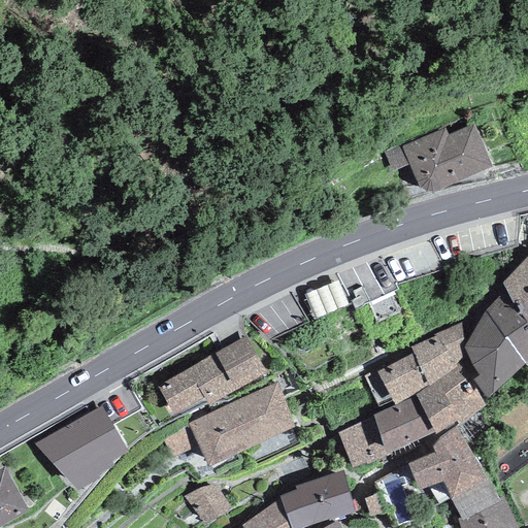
[(444,128),(383,153),(392,172),(408,165),(418,187),(420,189),(424,190),(430,192),(433,192),(439,190),(492,167),(473,124),(448,135),(444,128)]
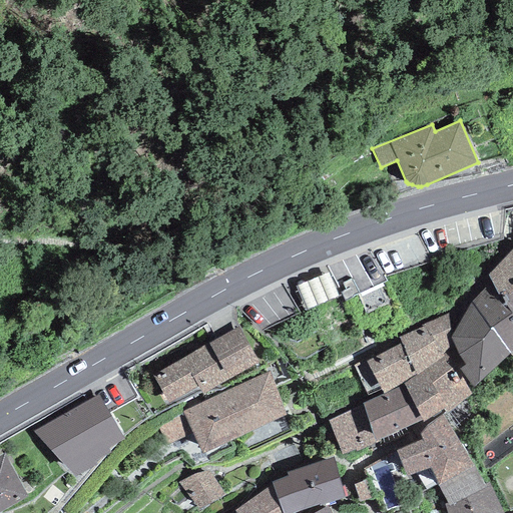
[(473,388),(510,353),(511,354),(512,352),(512,247),(488,276),(490,281),(471,304),(452,339),(455,349),(465,365),(460,369),(473,388)]
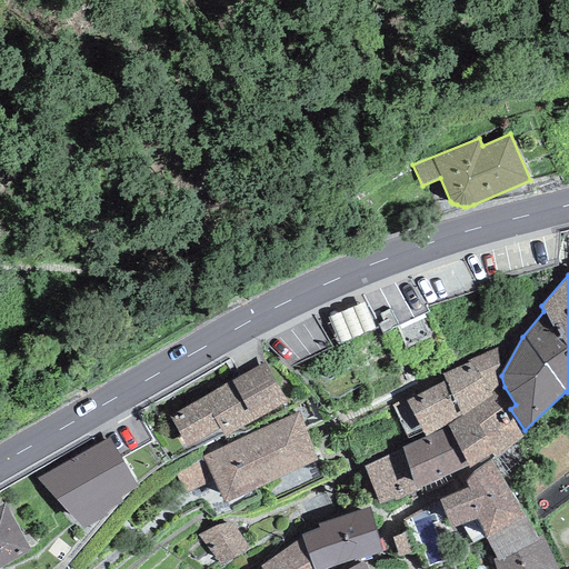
[(468,363),(441,375),(445,381),(460,415),(498,390),(499,367),(497,347),(467,361),(468,363)]
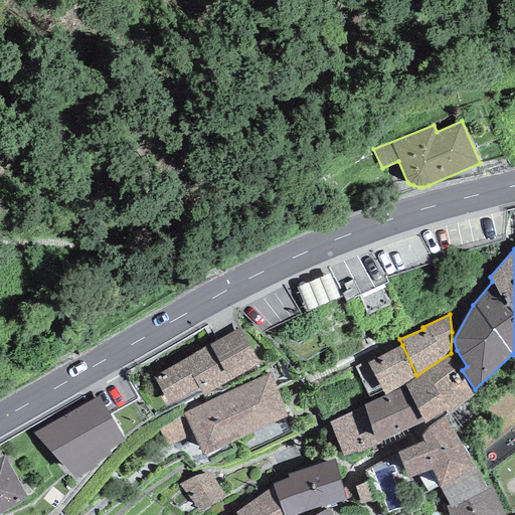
[(239,329),(153,378),(169,405),(198,388),(202,396),(260,363),(239,329)]
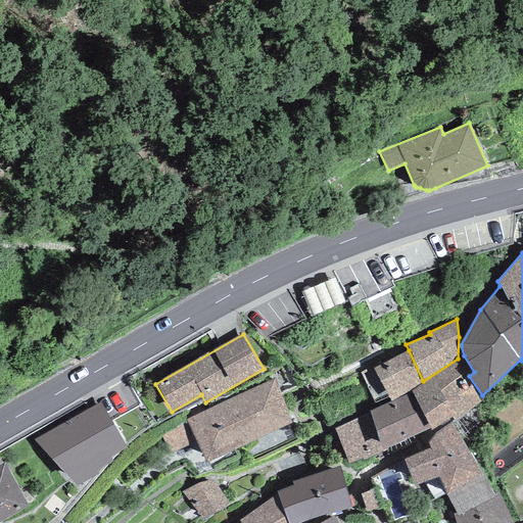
[(423,381),(409,350),(372,367),(361,373),(374,403),(388,396),(390,399),(423,381)]
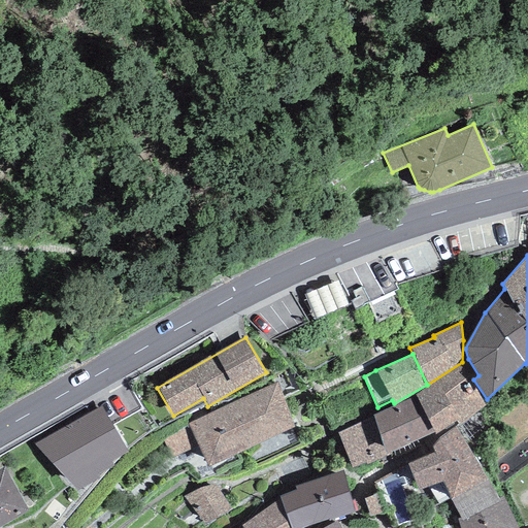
[(459,366),(415,395),(434,432),(435,434),(453,423),(456,425),(458,428),(485,406),(483,400),(459,366)]
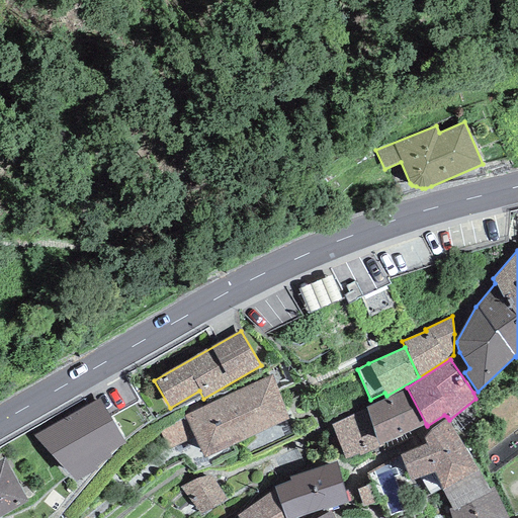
[(271,374),(184,416),(194,438),(203,458),(288,420),(271,374)]
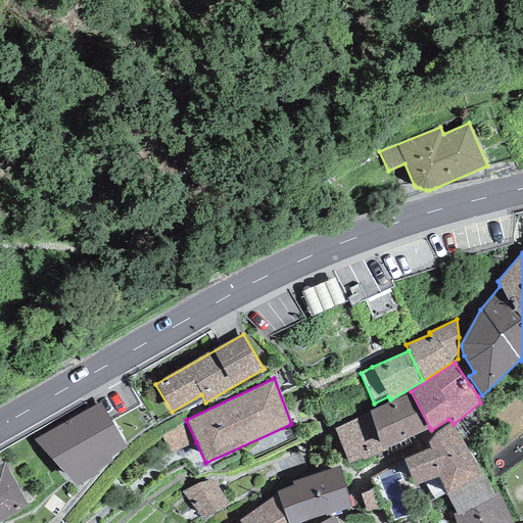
[(411,391),(390,401),(407,441),(430,428),(411,391)]
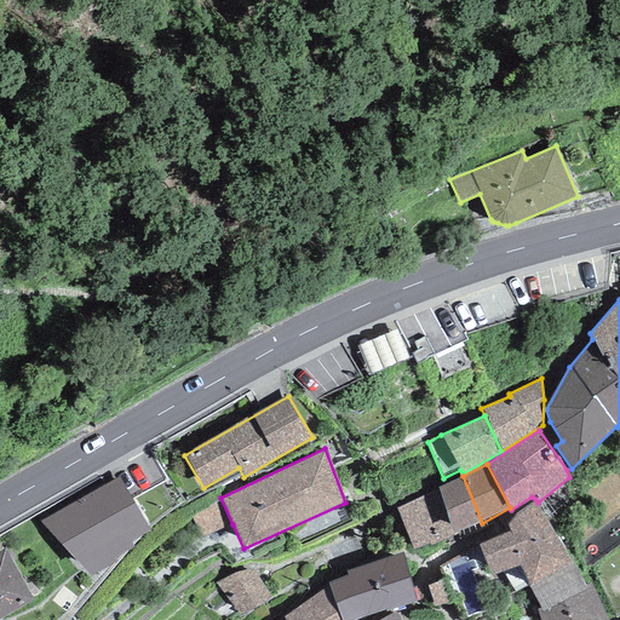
[(119,476),(40,522),(90,577),(118,562),(115,558),(135,547),(131,543),(149,530),(119,476)]
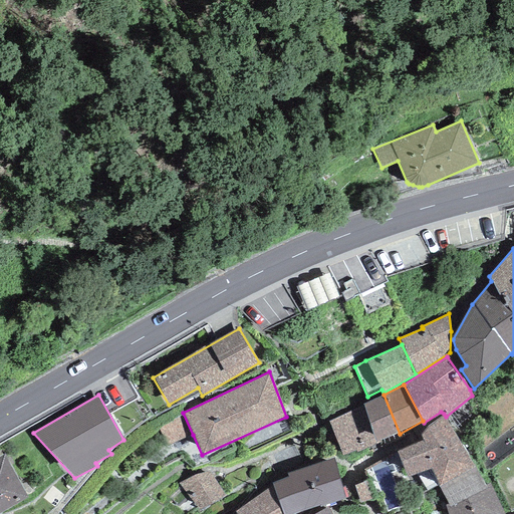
[(383,395),(361,405),(362,407),(376,443),(400,434),(383,395)]
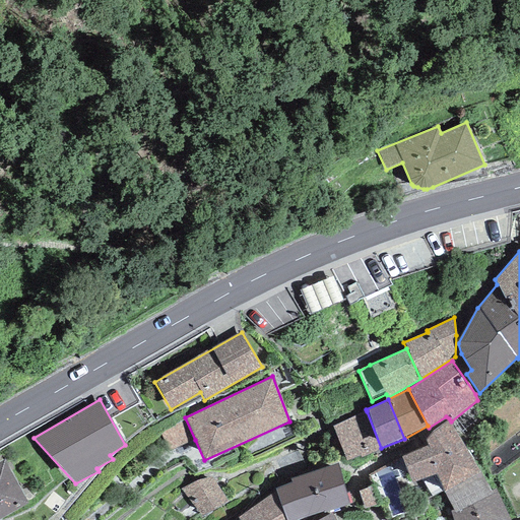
[(367,411),(332,427),(346,460),(360,455),(360,457),(381,448),(367,411)]
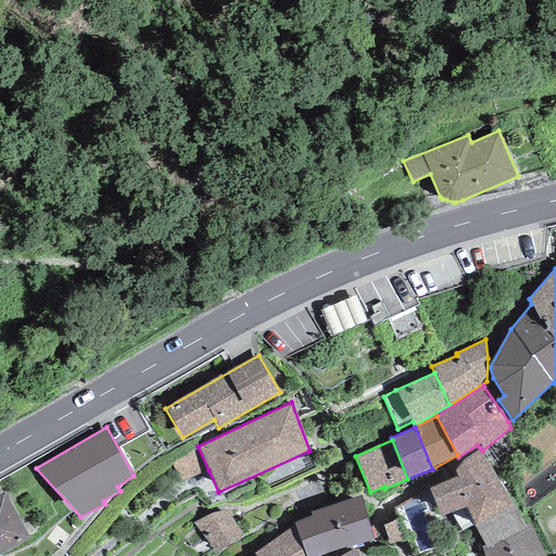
[(177,484),(209,470),(198,446),(172,465),(177,484)]
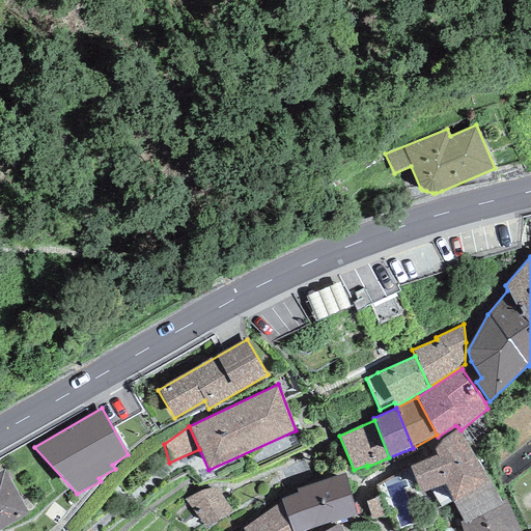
[(460,430),(458,428),(441,441),(434,449),(437,455),(411,467),(422,494),(445,484),(453,504),(491,484),(460,430)]
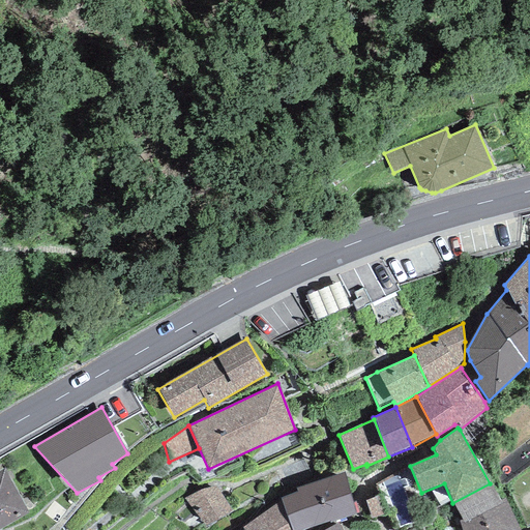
[(3,469),(0,470),(0,529),(29,513),(3,469)]
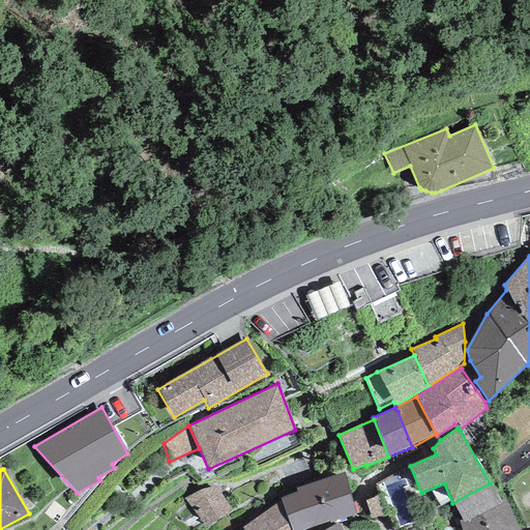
[(280,498),(281,501),(291,529),(303,529),(329,522),(330,524),(355,513),(344,472),(295,488),(297,492),(280,498)]
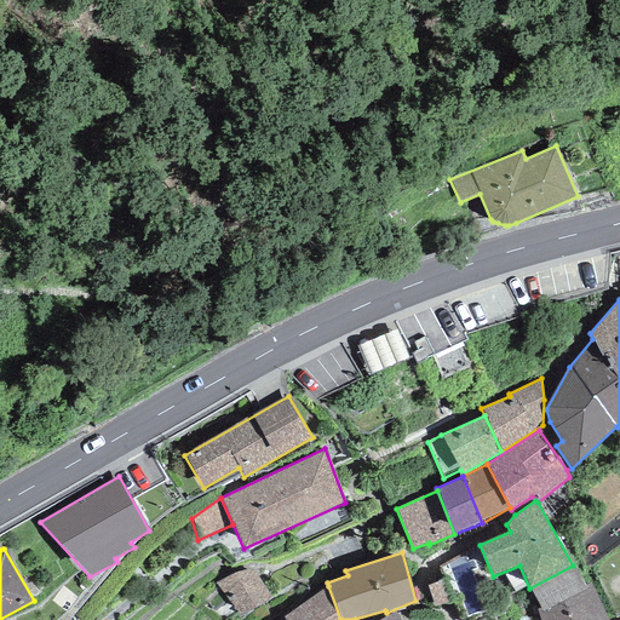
[(607,619),(590,584),(585,586),(573,566),(529,589),(541,608),(537,609),(539,619),(607,619)]
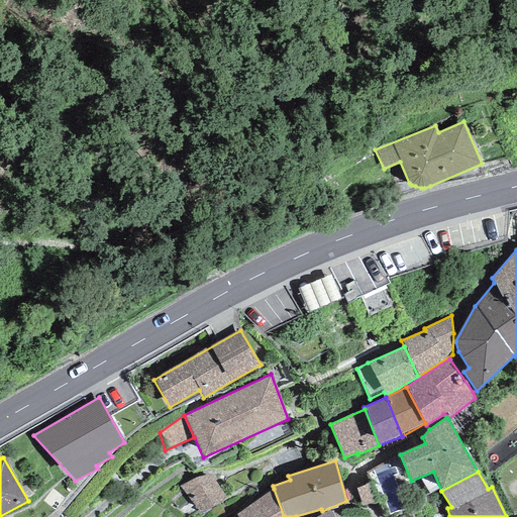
[(226,498),(211,474),(179,486),(200,514),(226,498)]
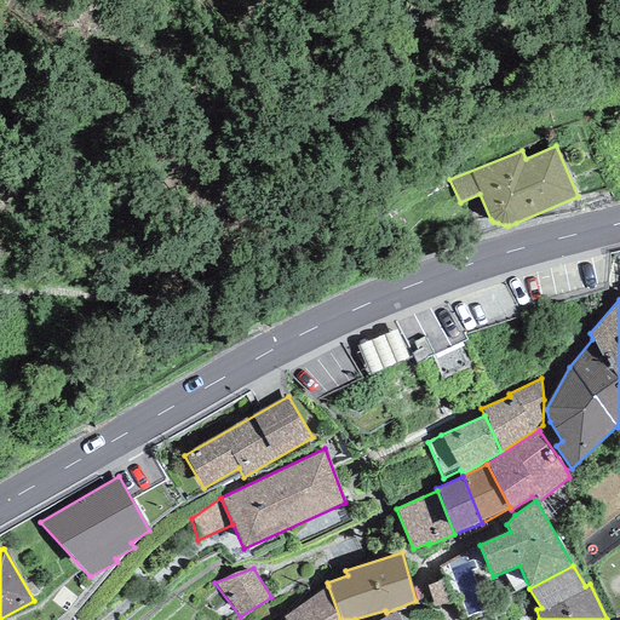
[(426,587),(434,608),(452,601),(445,580),(426,587)]
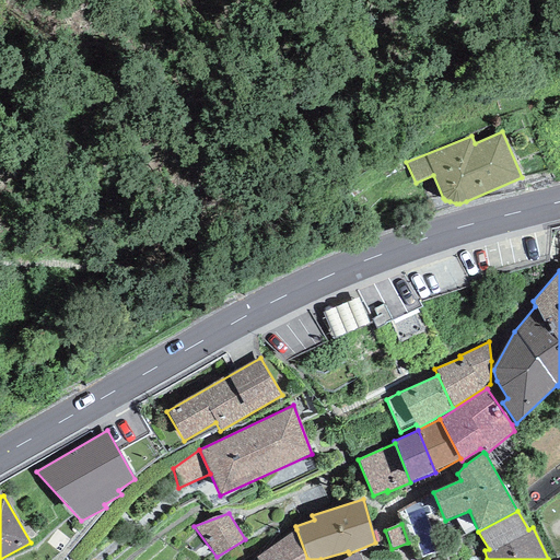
[(256,557),(257,559),(307,559),(296,529),(256,557)]
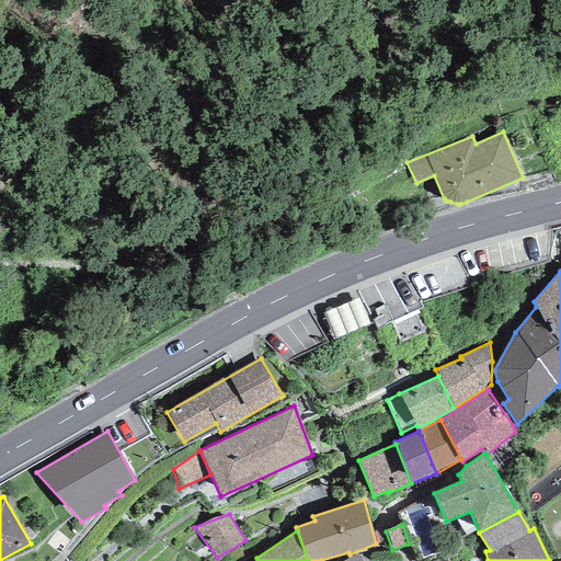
All buildings are outlined.
